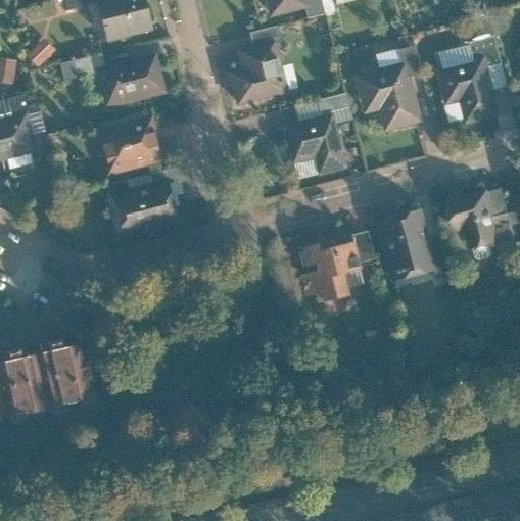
[(96,2),(104,0),(64,0),(67,9),(96,2)]
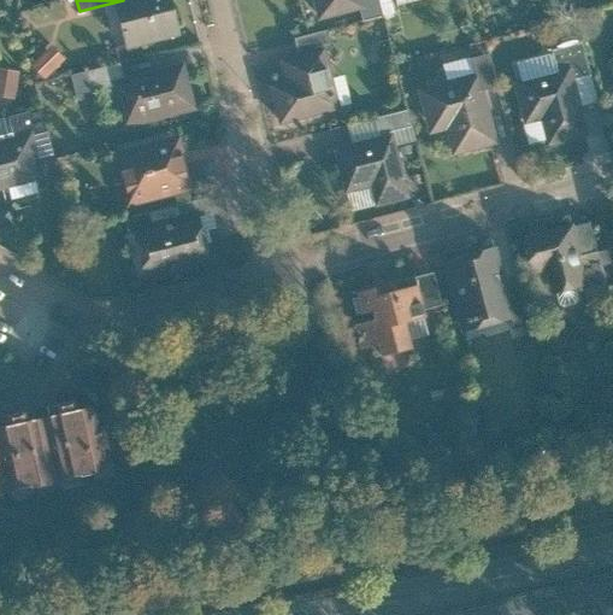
[(180,34),(170,0),(123,0),(113,3),(124,48),(180,34)]
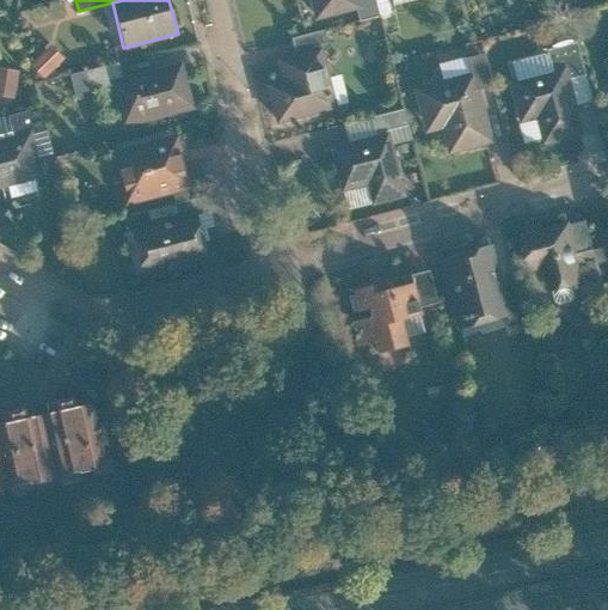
[(311,0),(315,19),(358,8),(362,7),(360,0),(311,0)]
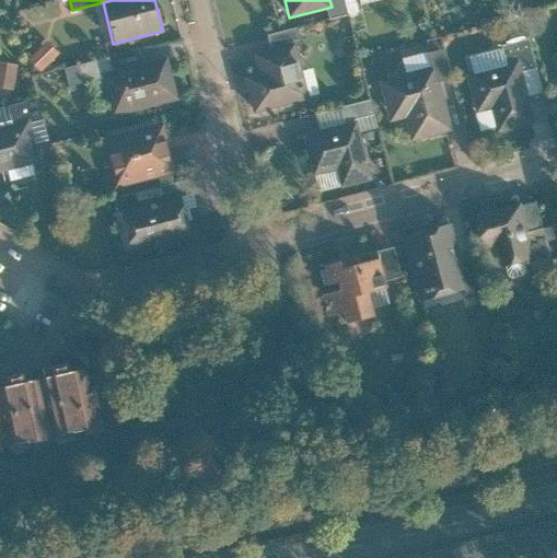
[(329,0),(332,7),(328,8),(331,18),(348,12),(344,0),(329,0)]
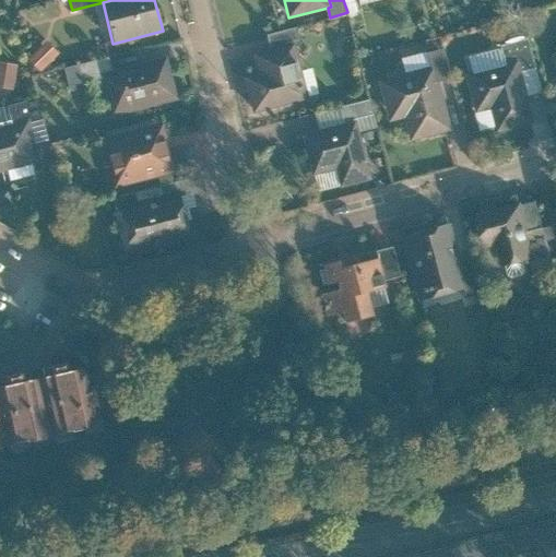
[(267,35),(271,49),(295,43),(296,46),(303,45),(297,26),(267,35)]
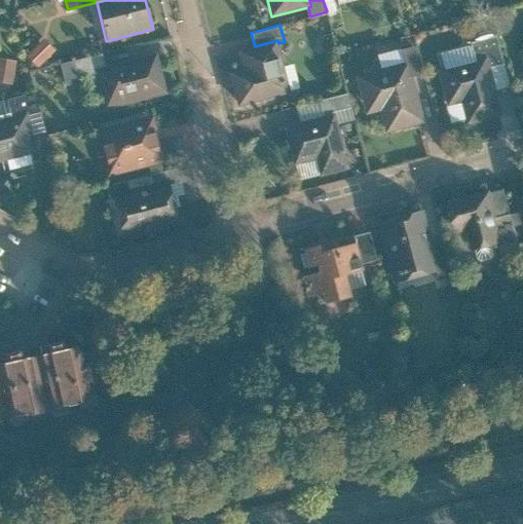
[(471,43),(475,60),(488,55),(491,67),(506,63),(497,35),(471,43)]
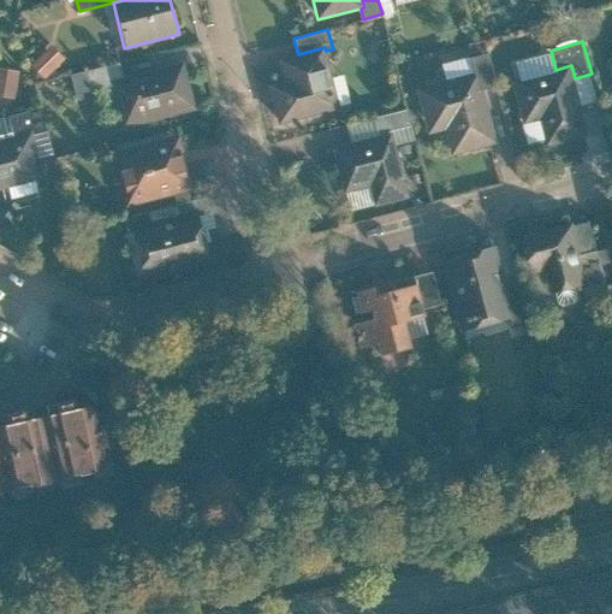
[(49,81),(70,60),(55,47),(36,66),(49,81)]
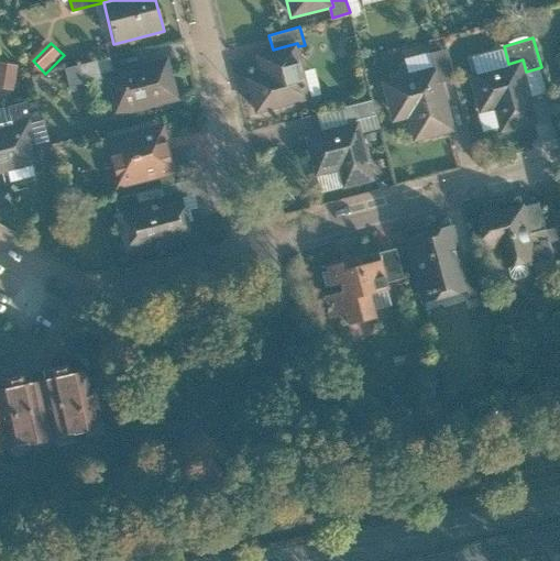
[(255,113),(313,99),(298,46),(297,43),(273,50),(255,54),(261,73),(245,77),(255,113)]
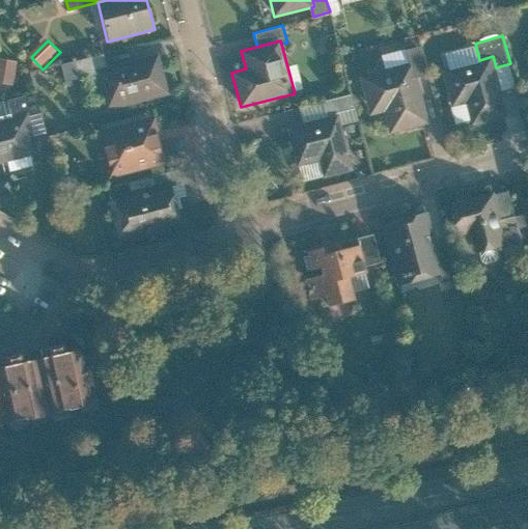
[(407,49),(410,62),(414,61),(419,79),(431,76),(422,46),(407,49)]
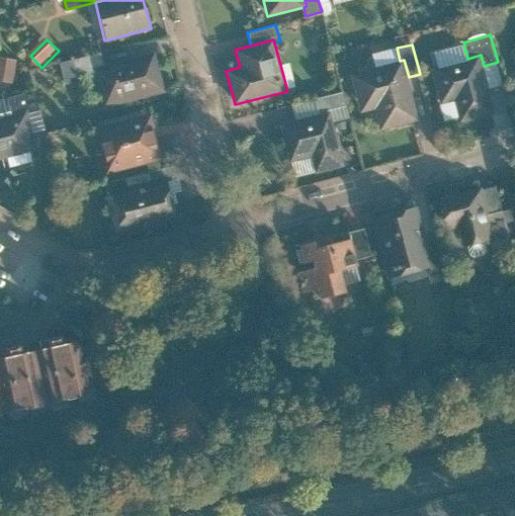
[(93,67),(103,65),(100,53),(60,62),(65,79),(94,72),(93,67)]
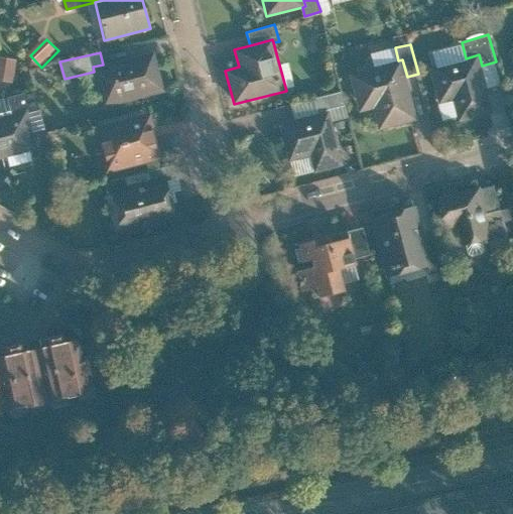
[(163,94),(153,52),(103,65),(93,67),(94,72),(103,108),(163,94)]
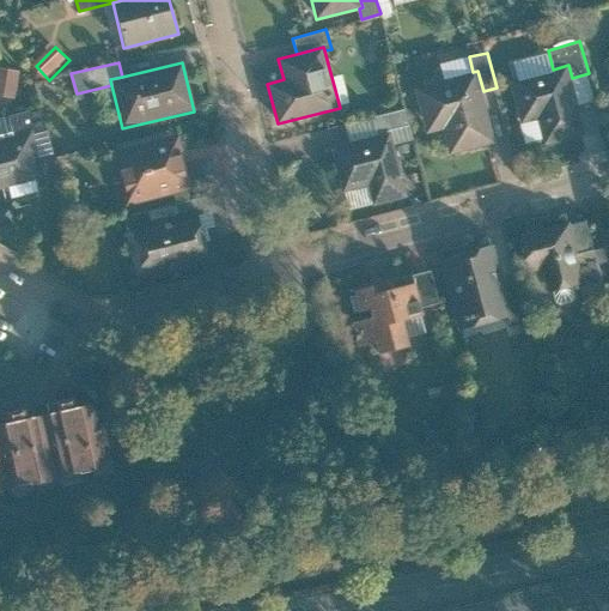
[(553,70),(510,80),(522,123),(536,120),(543,146),(588,135),(572,78),(568,65),(553,70)]
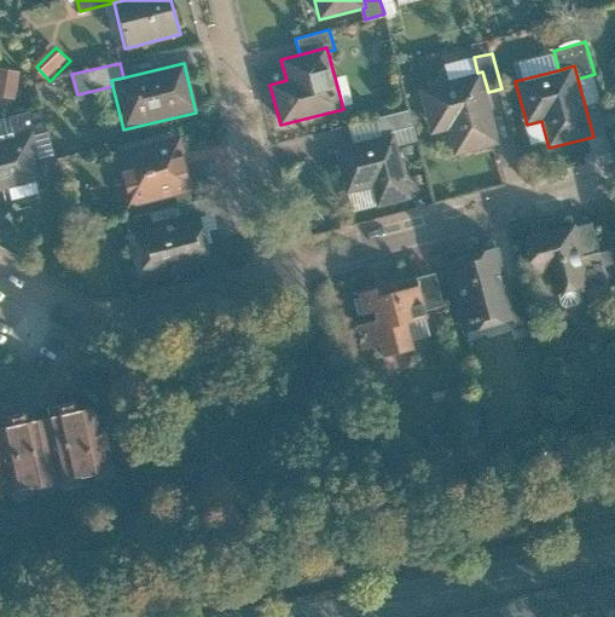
[(0,78),(0,98),(21,102),(25,73),(1,68),(0,78)]
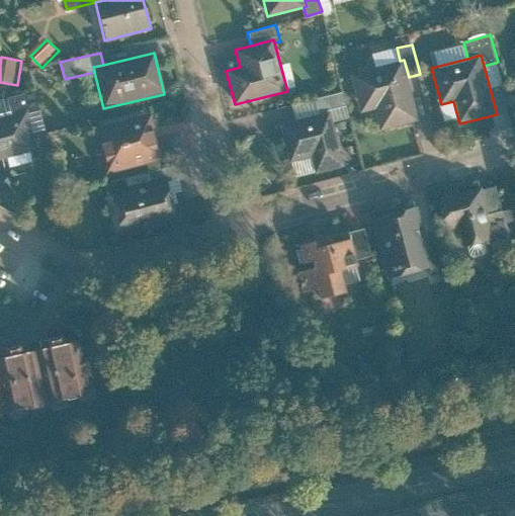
[(420,119),(409,77),(404,60),(400,61),(352,73),(361,112),(374,109),(380,130),(420,119)]
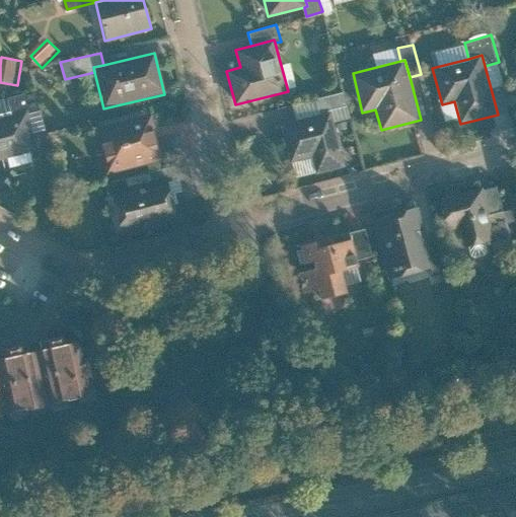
[(6,97),(11,114),(25,109),(26,113),(39,109),(33,91),(6,97)]
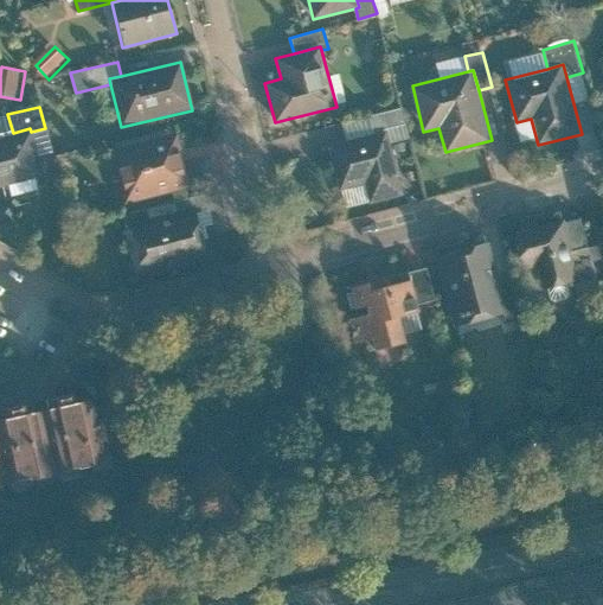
[(370,115),(376,133),(386,131),(406,126),(402,108),(370,115)]
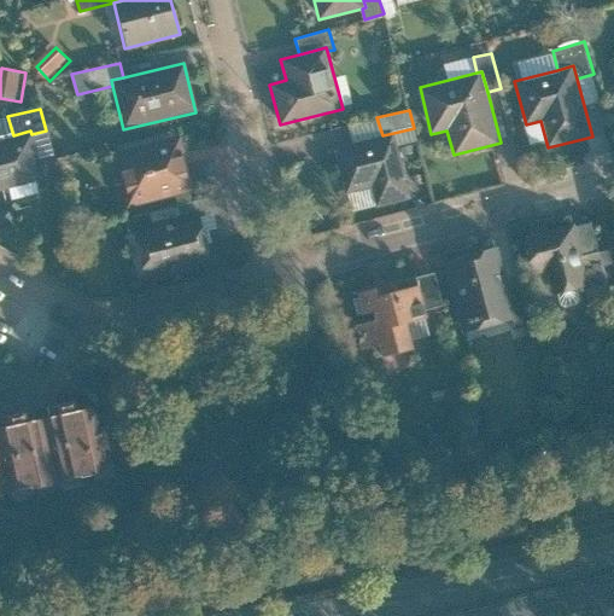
[(13,135),(0,138),(0,189),(42,178),(31,134),(30,131),(13,135)]
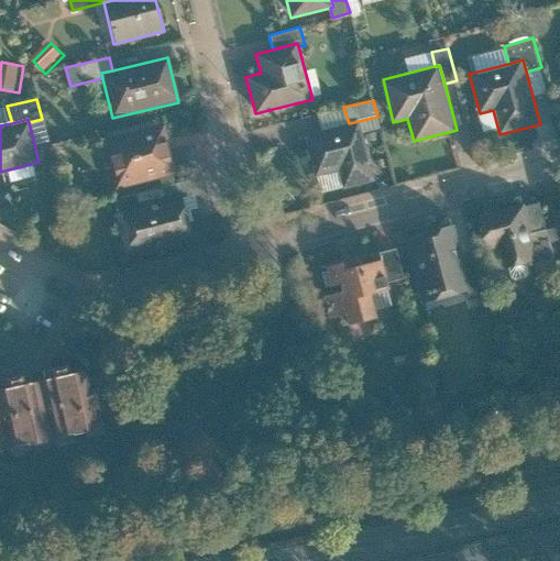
[(305,135),(315,176),(339,171),(343,188),(375,180),(359,121),(349,123),(305,135)]
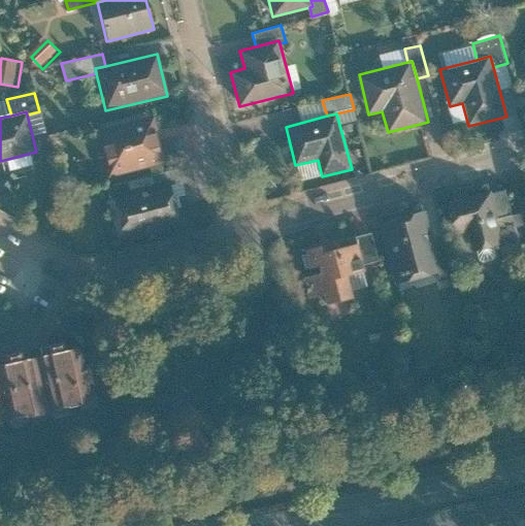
[(165,164),(154,116),(94,129),(105,177),(165,164)]
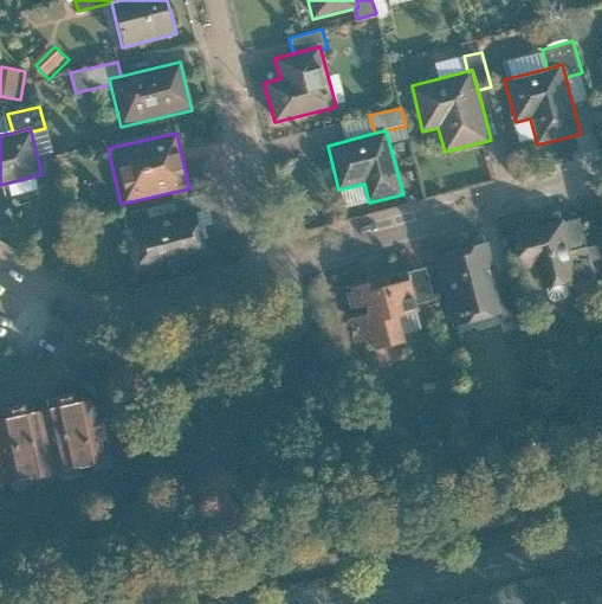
[(172,201),(175,212),(193,207),(194,212),(208,209),(204,193),(172,201)]
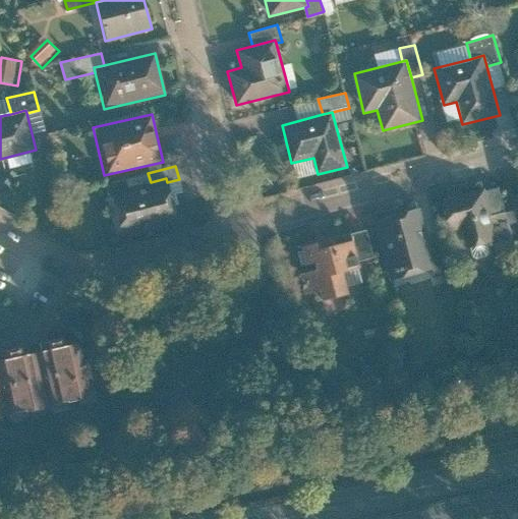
[(167,182),(166,178),(151,182),(110,192),(121,238),(178,224),(167,182)]
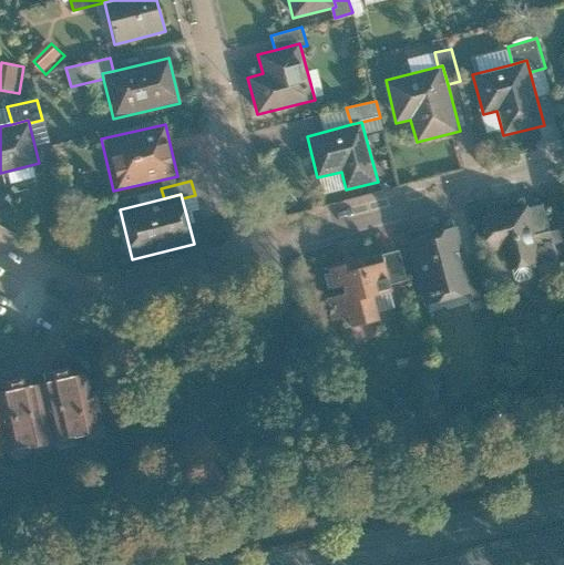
[(532,205),(486,217),(495,252),(505,248),(511,271),(515,269),(519,279),(523,281),(534,278),(536,275),(534,264),(542,262),(545,260),(539,235),(532,205)]
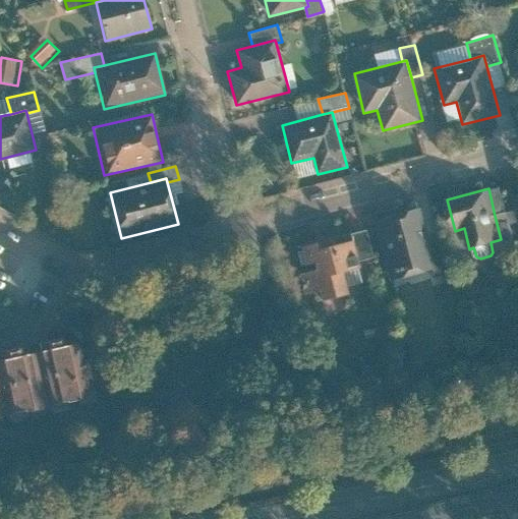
[(420,209),(376,220),(390,280),(433,269),(437,268),(433,249),(420,209)]
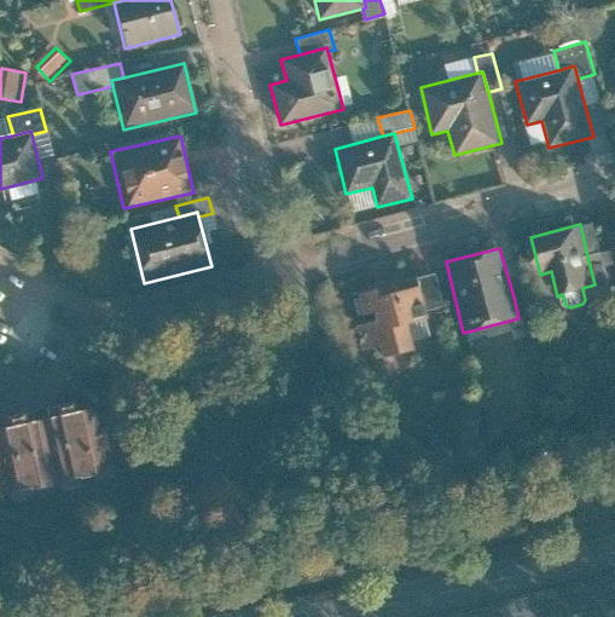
[(604,252),(587,257),(595,284),(591,286),(592,290),(613,284),(604,252)]
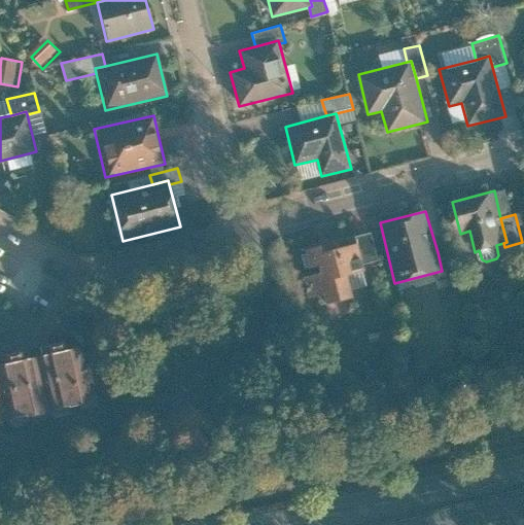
[(356,237),(357,242),(363,265),(379,260),(372,233),(356,237)]
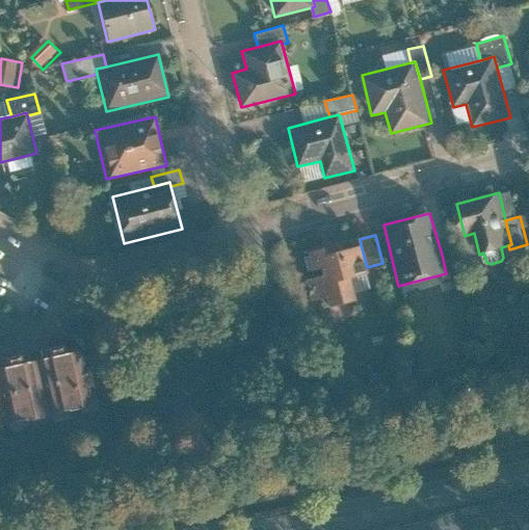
[(328,246),(309,252),(313,269),(320,267),(322,274),(308,280),(313,300),(325,296),(328,306),(354,299),(350,276),(368,271),(367,267),(361,244),(329,250),(328,246)]
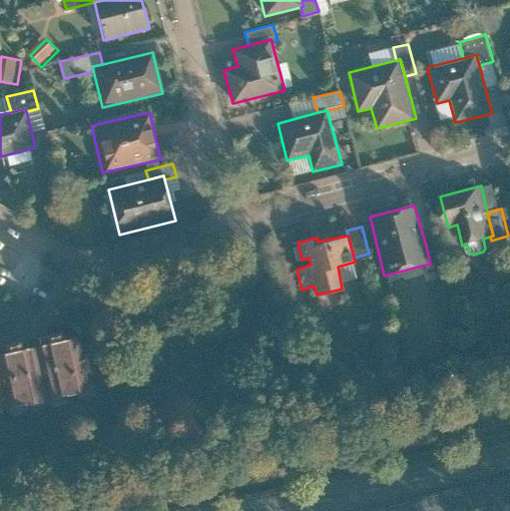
[(438,242),(426,245),(430,264),(426,265),(429,275),(445,270),(438,242)]
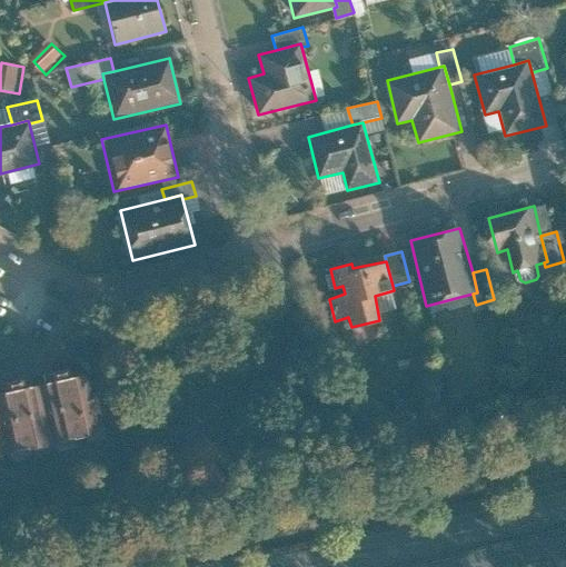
[(0,456),(95,437),(89,416),(97,415),(92,396),(87,397),(83,379),(66,383),(63,374),(47,377),(49,385),(20,390),(19,385),(3,388),(5,394),(0,394),(0,456)]
